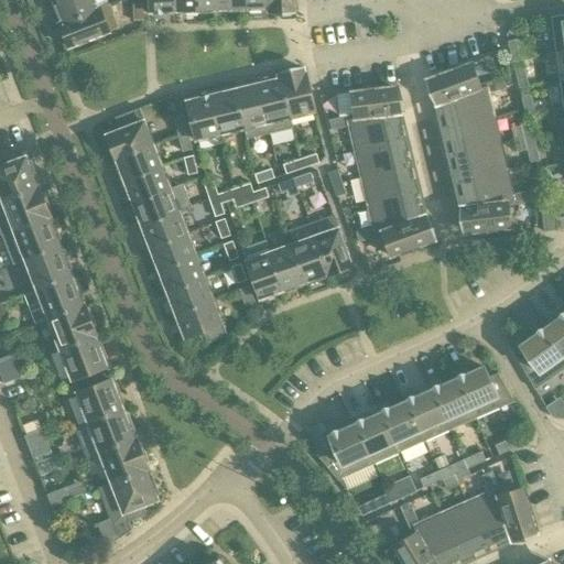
[(95,0),(57,0),(53,2),(61,23),(62,24),(99,10),(98,9),(95,0)]
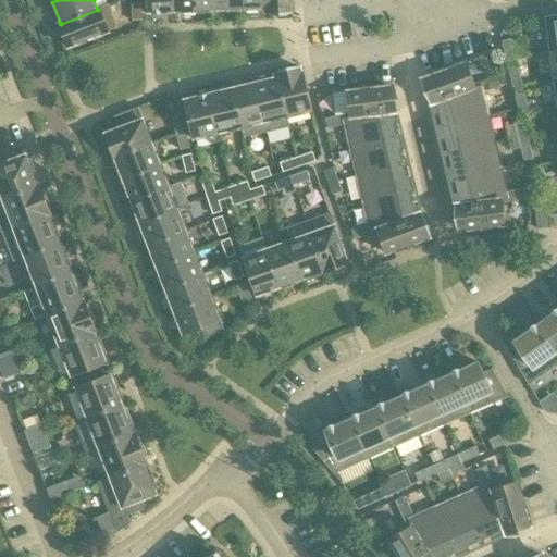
[(174,12),(173,0),(148,0),(149,15),(164,14),(164,12),(174,12)]
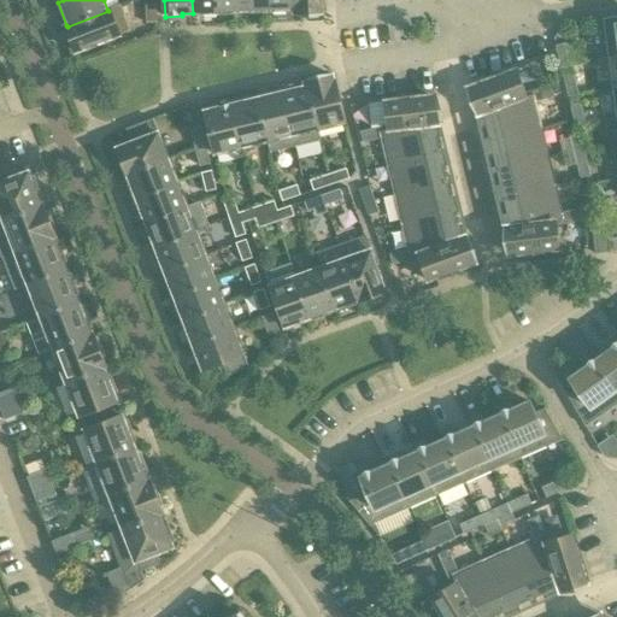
[(218,15),(217,0),(192,0),(193,13),(204,12),(204,16),(218,15)]
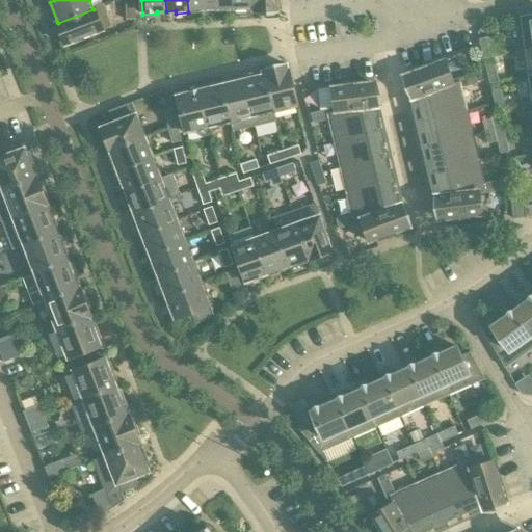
[(211,9),(210,0),(187,0),(188,12),(202,12),(202,9),(211,9)]
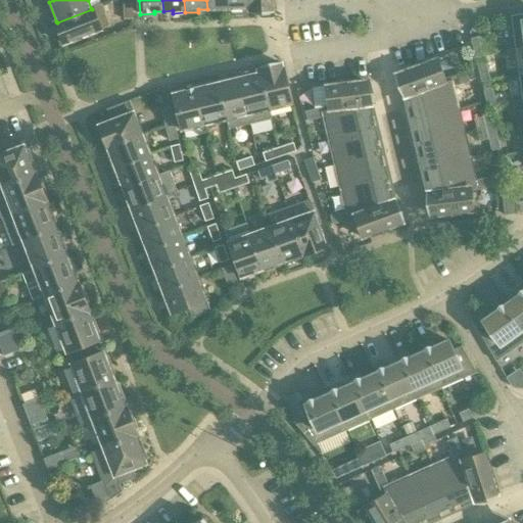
[(228,0),(206,0),(207,9),(217,8),(217,11),(229,10),(228,0)]
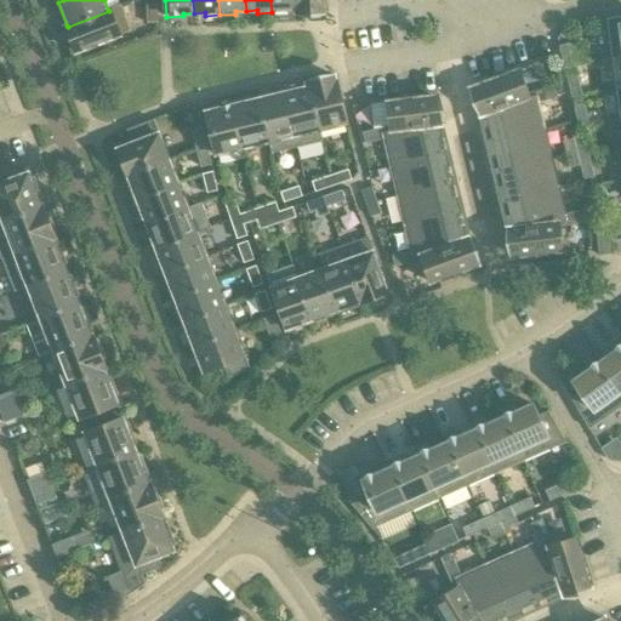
[(297,0),(271,0),(272,12),(288,12),(288,9),(297,9),(298,9),(297,0)]
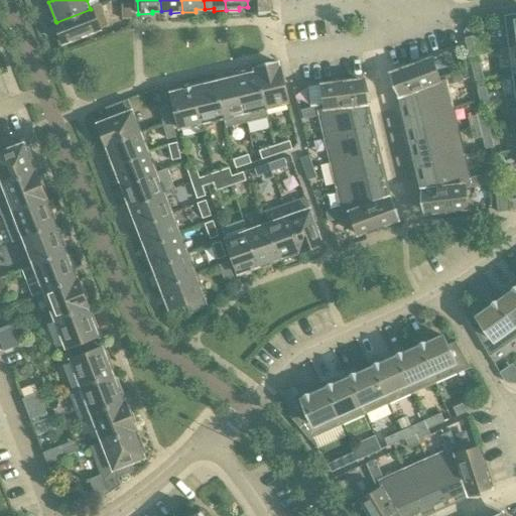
[(270,0),(247,0),(248,7),(247,7),(247,11),(271,10),(270,0)]
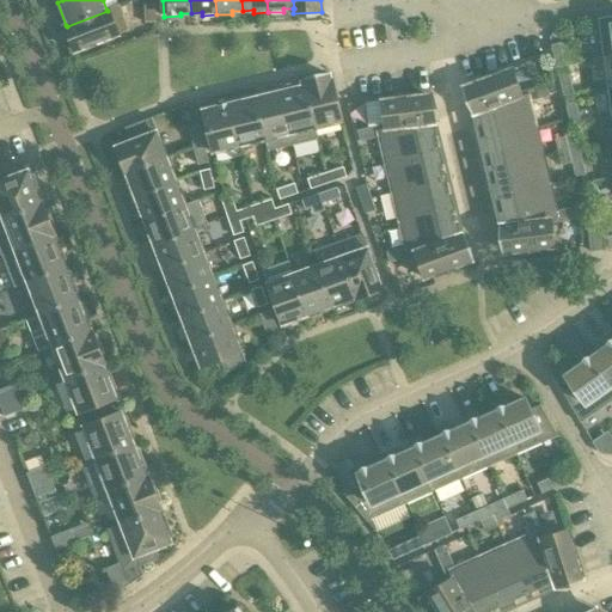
[(145,23),(155,23),(155,4),(145,4),(145,23)]
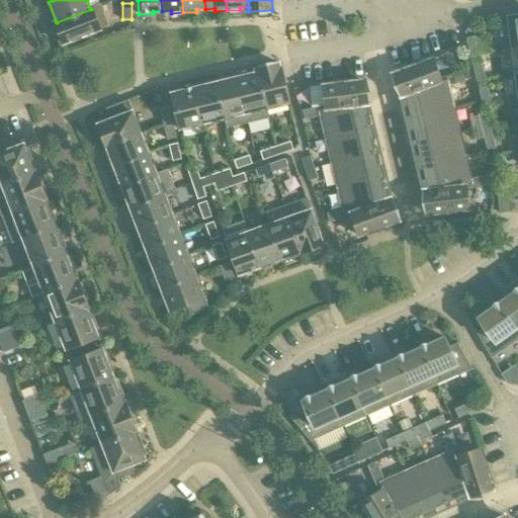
[(57,22),(56,21),(55,21),(64,44),(84,35),(87,38),(96,34),(97,30),(109,26),(101,4),(90,8),(91,9),(57,22)]
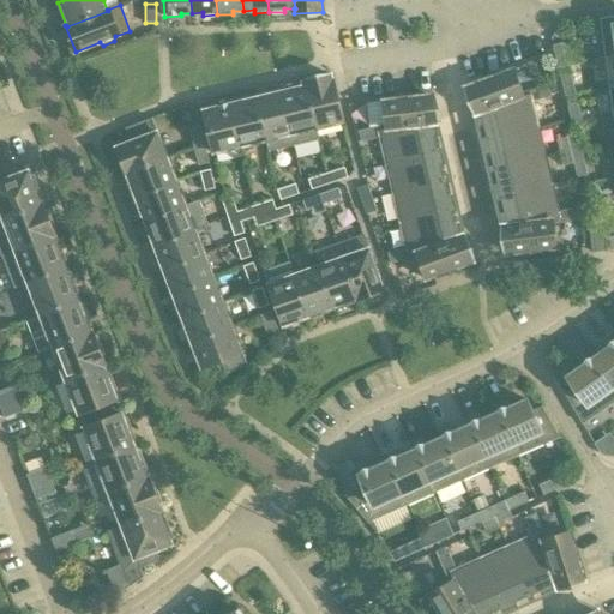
[(613,55),(613,17),(601,19),(606,58),(613,55)]
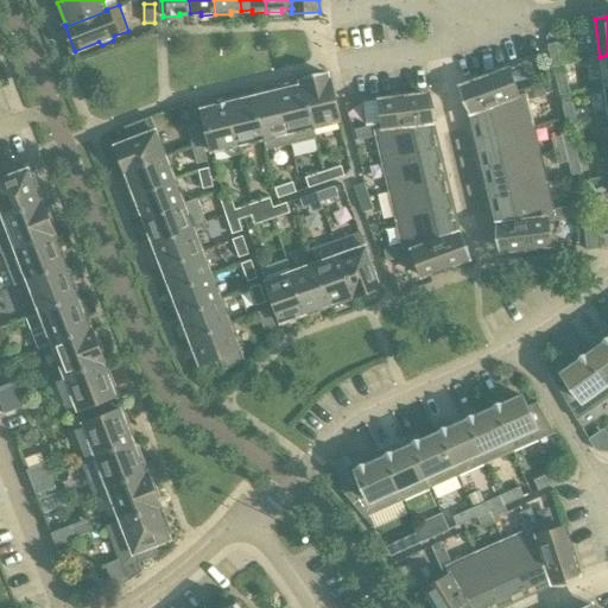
[(553,67),(563,64),(558,43),(548,45),(553,67)]
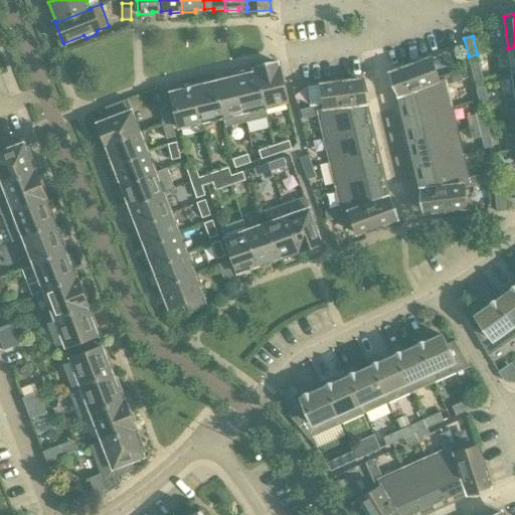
[(453,83),(450,74),(438,77),(431,58),(393,71),(402,95),(403,95),(403,94),(439,80),(440,83),(446,82),(446,84),(453,83)]
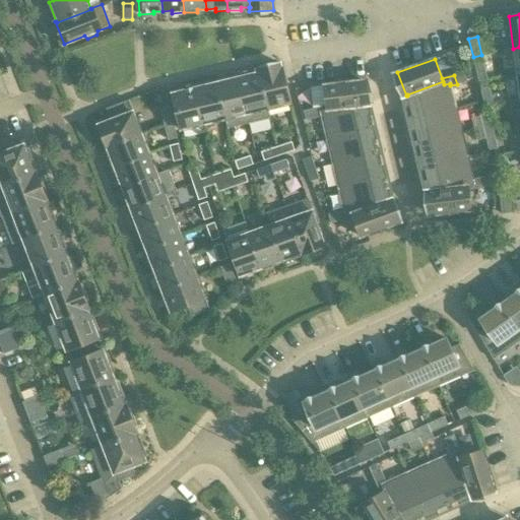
[(478,81),(488,79),(483,61),(474,64),(478,81)]
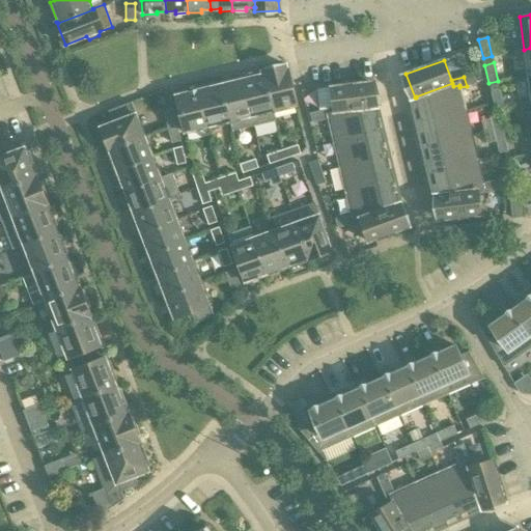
[(264,75),(274,111),(297,105),(286,65),(262,71),(263,75),(264,75)]
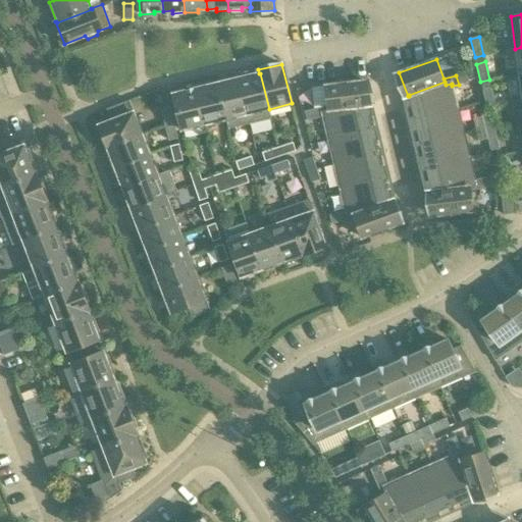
[(251,72),(239,75),(250,123),(271,118),(269,109),(260,73),(259,73),(251,75),(251,72)]
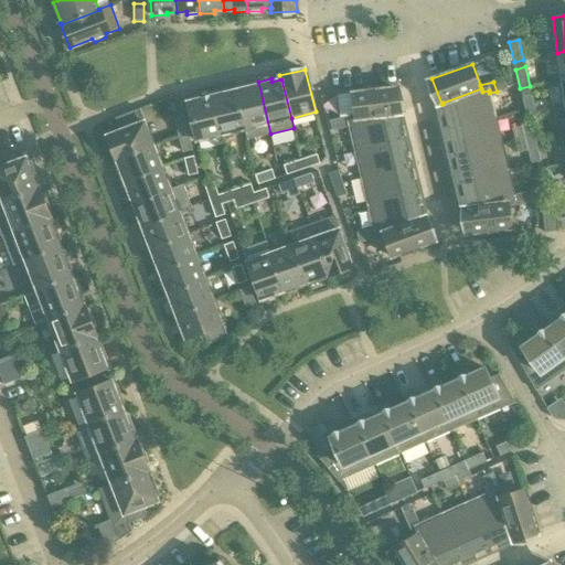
[(504,78),(493,82),(497,92),(508,89),(504,78)]
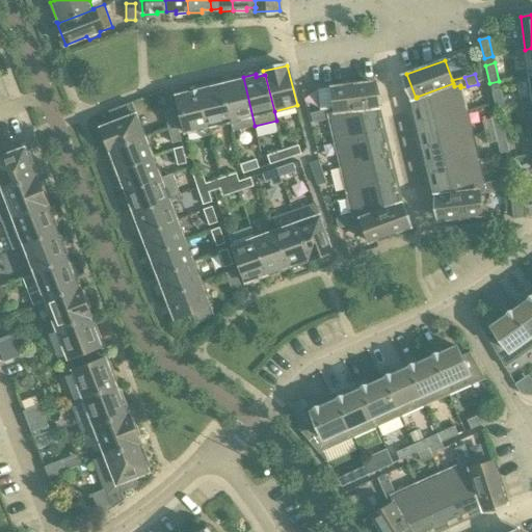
[(255,126),(243,77),(230,80),(231,83),(221,85),(231,122),(233,132),(255,126)]
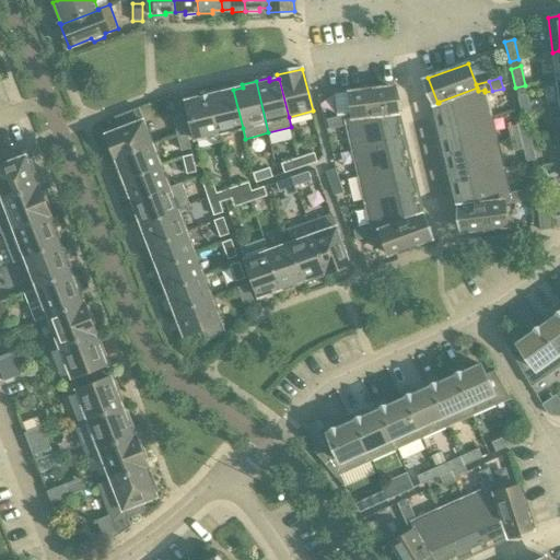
[(352,114),(338,117),(340,127),(348,125),(347,123),(353,120),(352,117),(394,113),(394,114),(395,114),(392,86),(349,92),(352,114)]
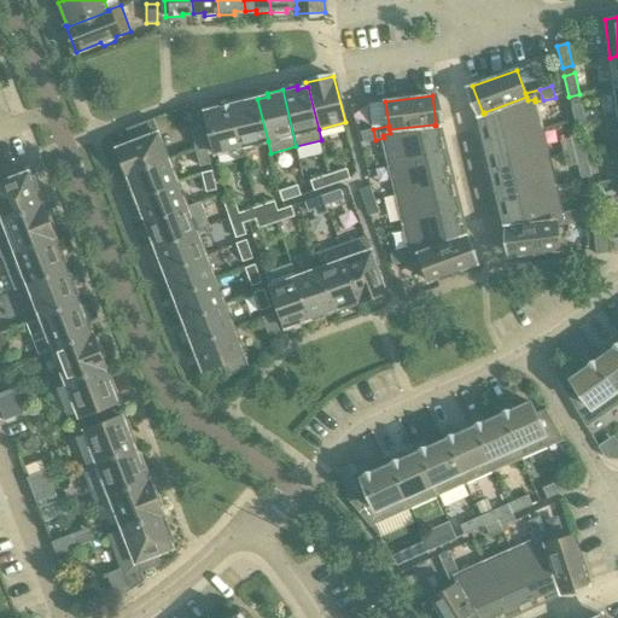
[(542,130),(535,101),(535,99),(528,100),(526,97),(484,112),(484,114),(490,143),(542,130)]
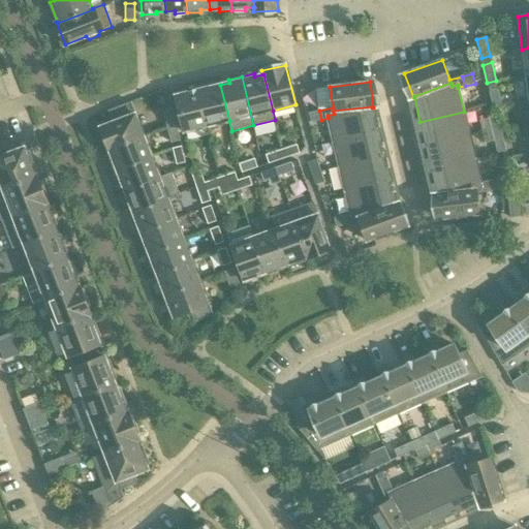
[(211,85),(198,87),(208,126),(229,121),(220,85),(211,87),(211,85)]
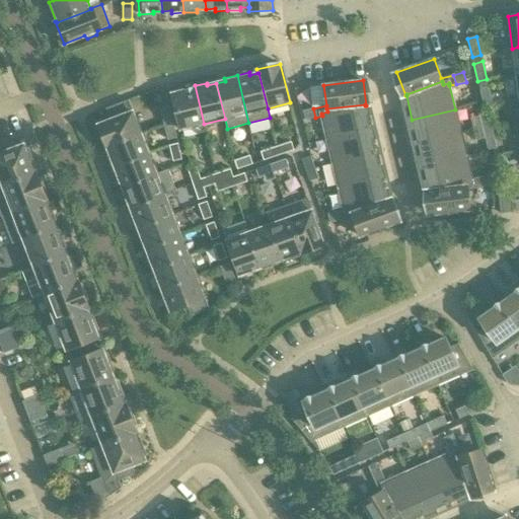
[(204,124),(195,85),(181,88),(182,91),(172,93),(180,129),(204,124)]
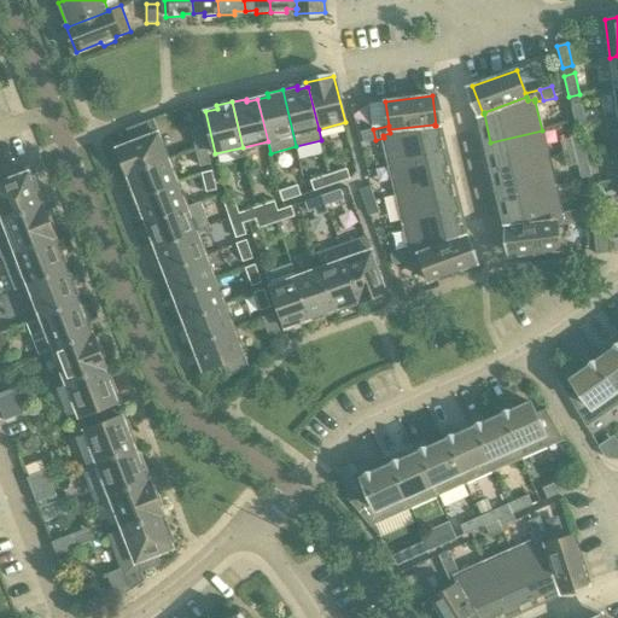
[(576,127),(587,124),(582,104),(571,106),(576,127)]
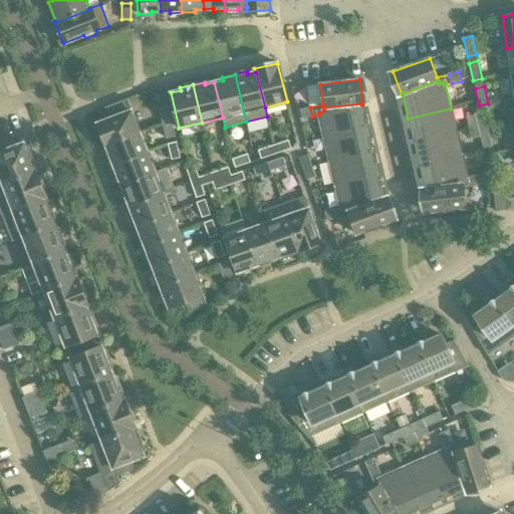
[(106,145),(140,132),(127,99),(105,107),(109,118),(95,124),(100,138),(102,137),(106,145)]
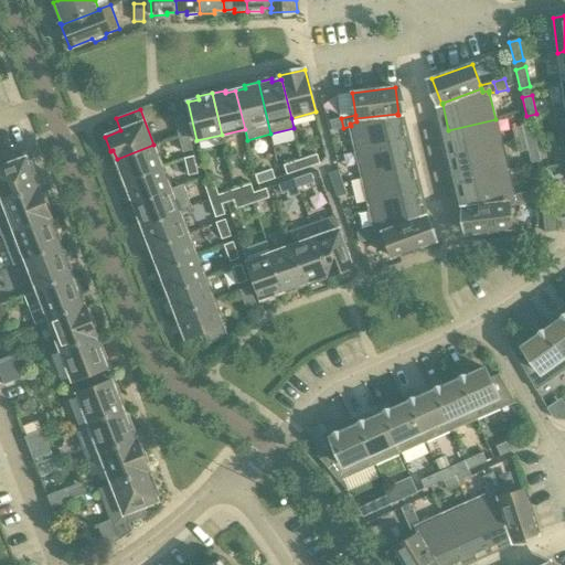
[(403,141),(397,115),(397,114),(355,118),(356,121),(350,124),(351,126),(356,152),(403,141)]
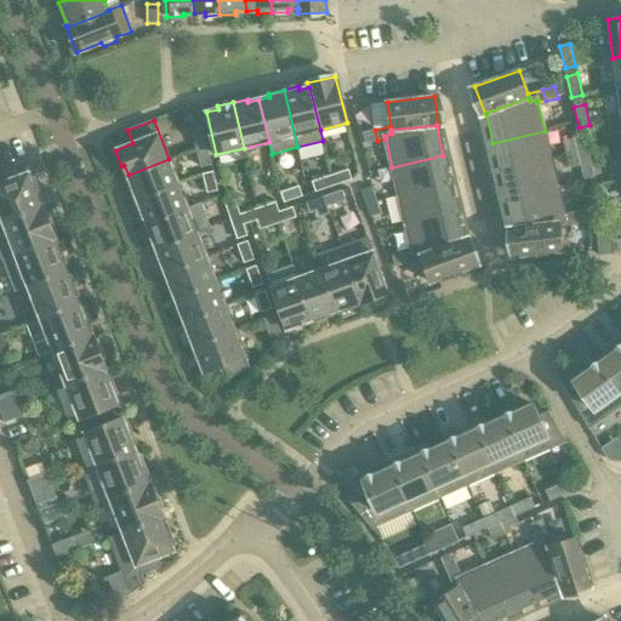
[(197,148),(206,146),(203,127),(192,130),(197,148)]
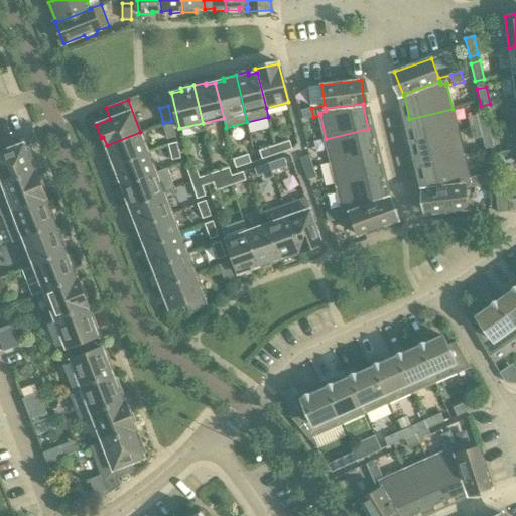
[(313,117),(311,108),(301,110),(303,119),(313,117)]
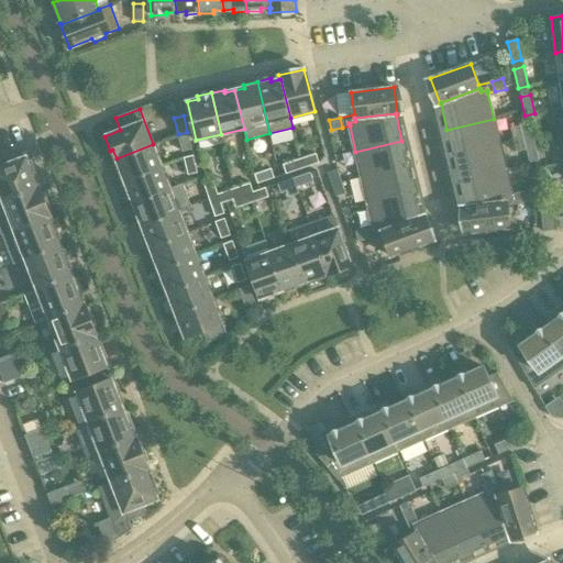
[(499,144),(494,119),(446,130),(453,155),(499,144)]
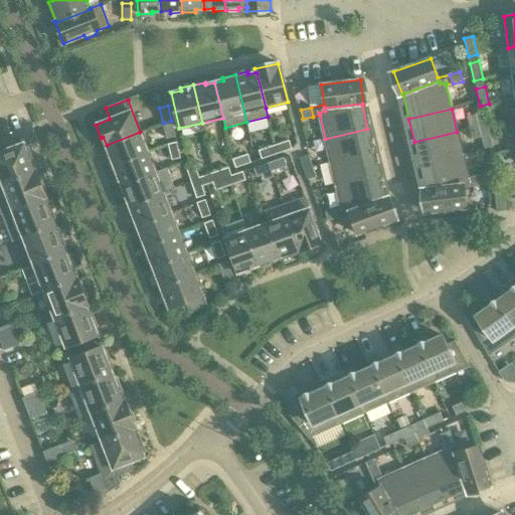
[(480,131),(489,129),(484,111),(476,113),(480,131)]
